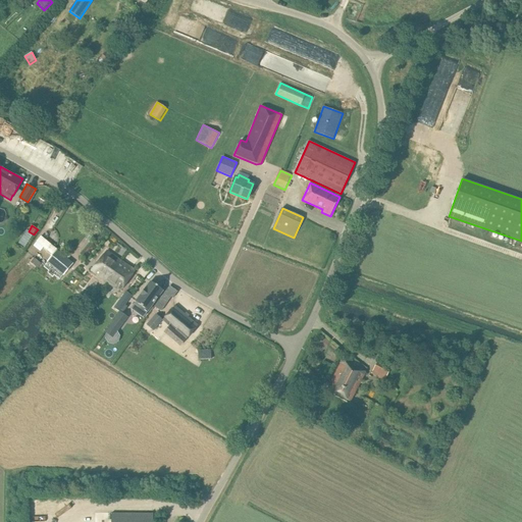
[(52,255),(47,262),(63,275),(73,263),(57,250),(52,255)]
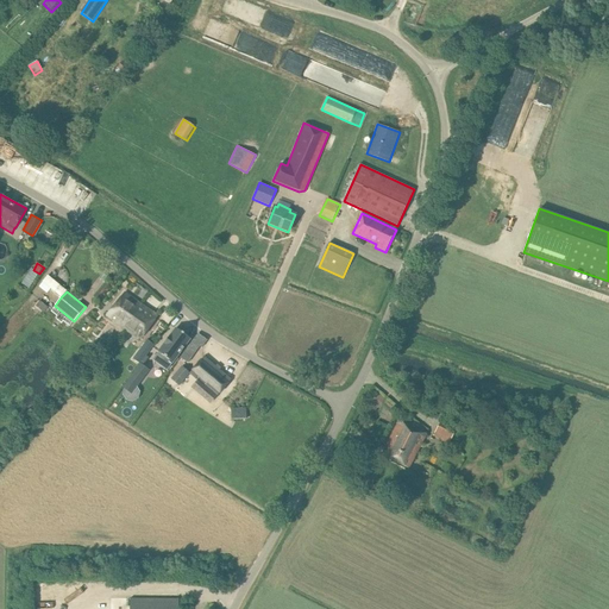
[(131,321),(130,320),(142,305),(125,292),(107,315),(125,330),(131,321)]
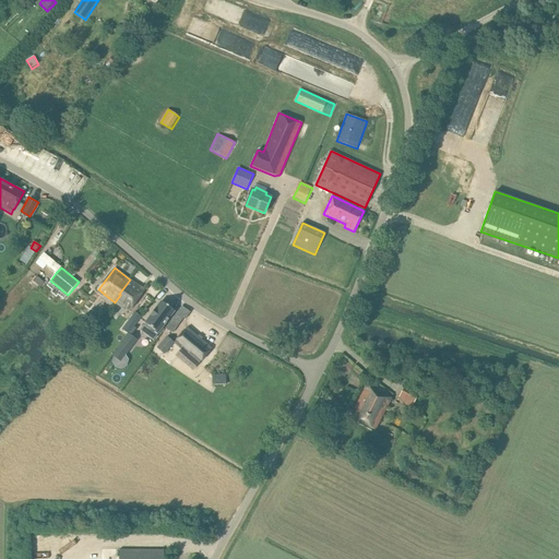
[(40,287),(45,282),(36,276),(33,281),(40,287)]
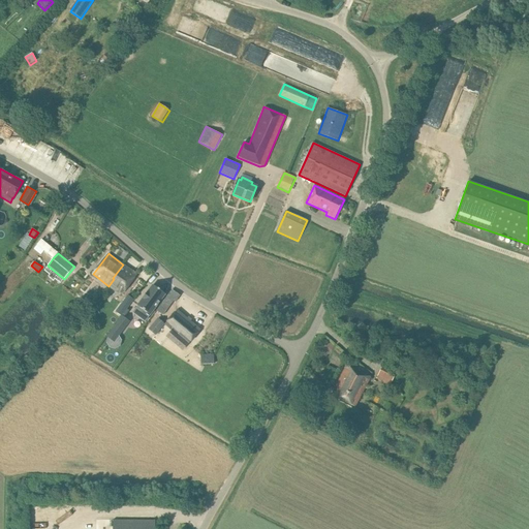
[(137,275),(123,265),(113,278),(114,279),(109,286),(116,291),(118,289),(123,293),(137,275)]
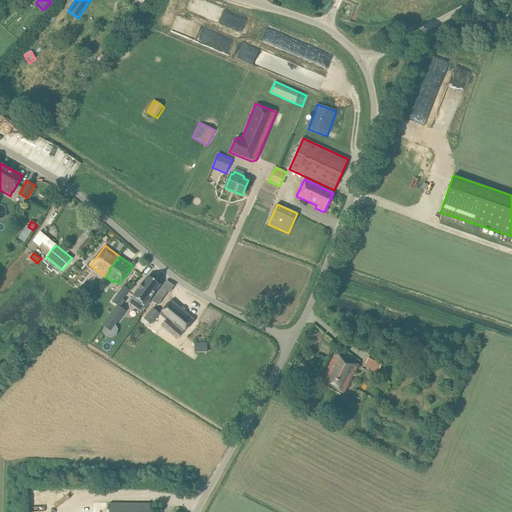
[(159,288),(147,279),(133,300),(145,308),(159,288)]
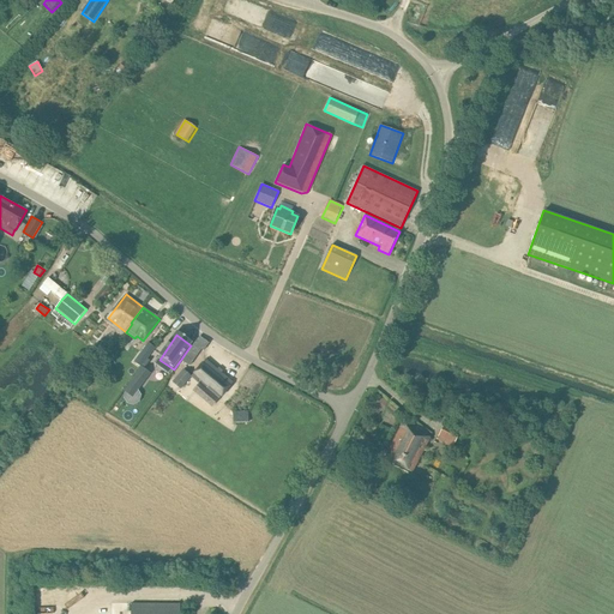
[(190,367),(203,349),(205,350),(210,343),(199,336),(182,361),(190,367)]
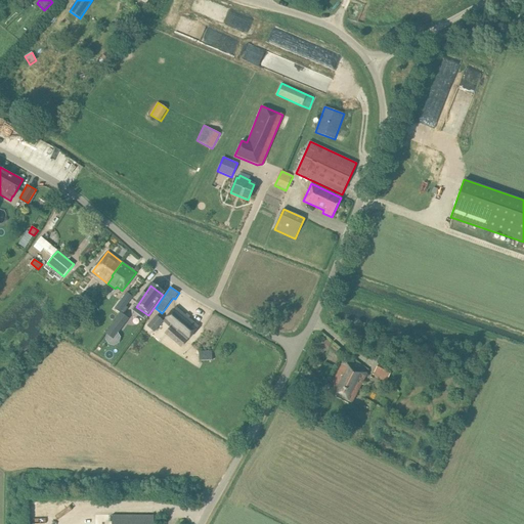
[(90,294),(85,291),(81,296),(86,300),(90,294)]
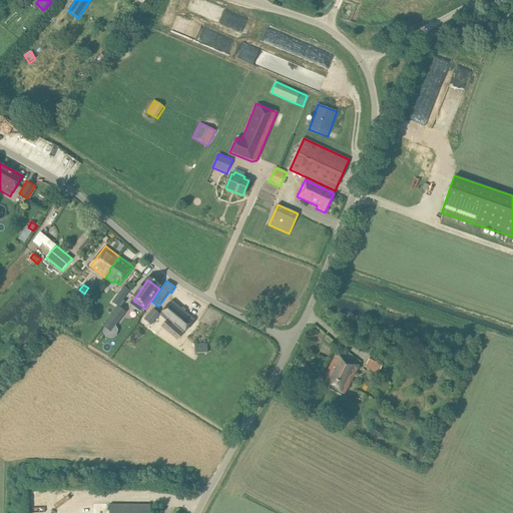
[(123,286),(117,294),(120,297),(126,289),(123,286)]
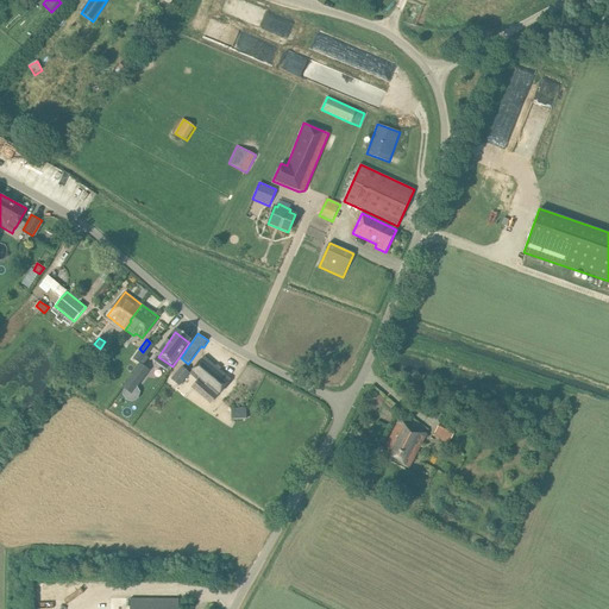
[(231,380),(205,357),(190,375),(198,381),(192,387),(211,403),(231,380)]
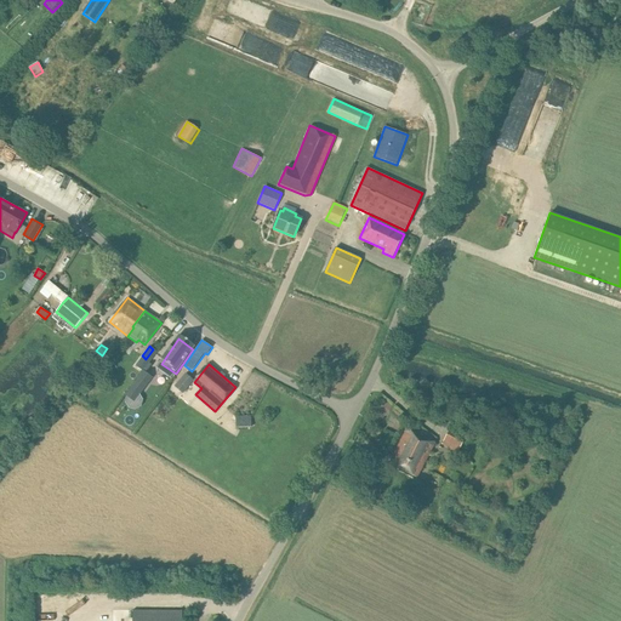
[(126,396),(134,400),(152,377),(143,371),(126,396)]
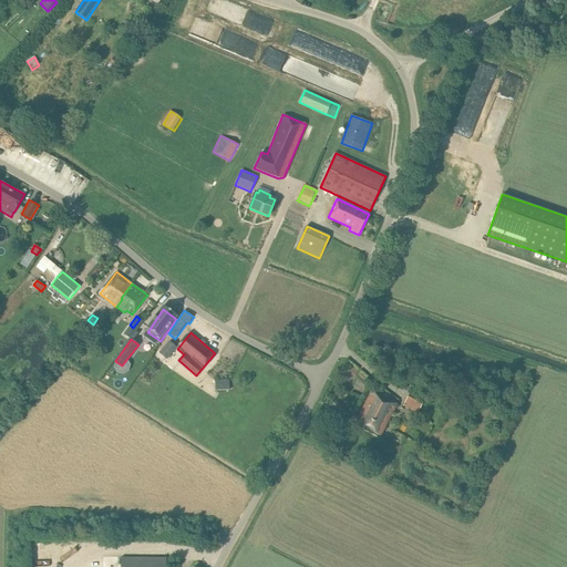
[(137,349),(147,356),(153,347),(143,340),(137,349)]
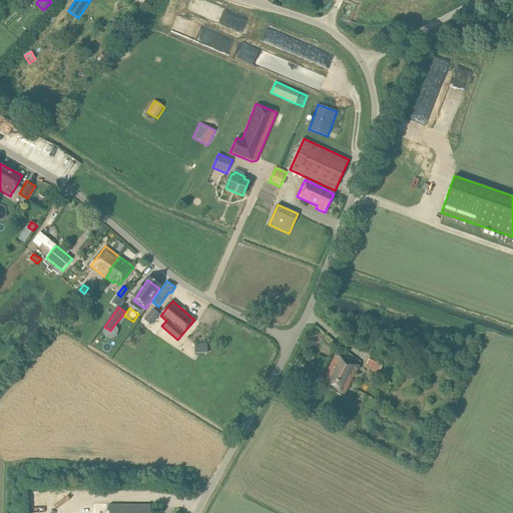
[(150,326),(159,315),(152,309),(143,320),(150,326)]
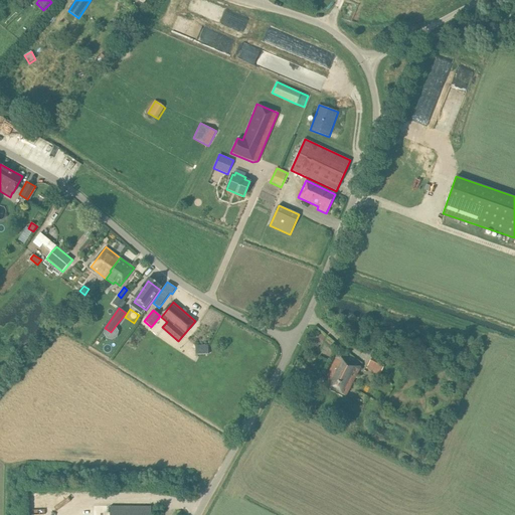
[(195,346),(196,355),(209,355),(208,346),(195,346)]
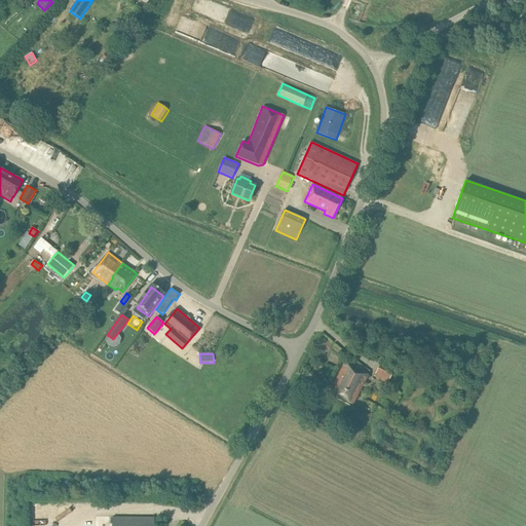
[(344,363),(330,392),(353,405),(369,375),(344,363)]
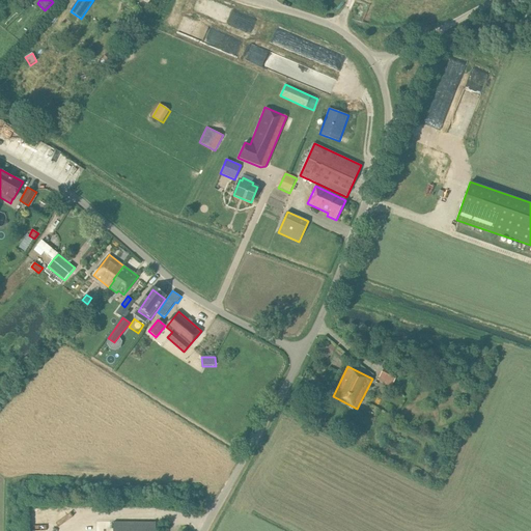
[(398,373),(385,366),(379,378),(392,385),(398,373)]
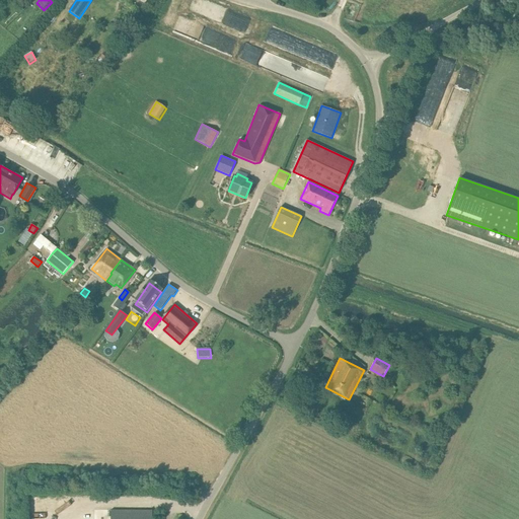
[(29,518),(43,518),(44,501),(30,500),(29,518)]
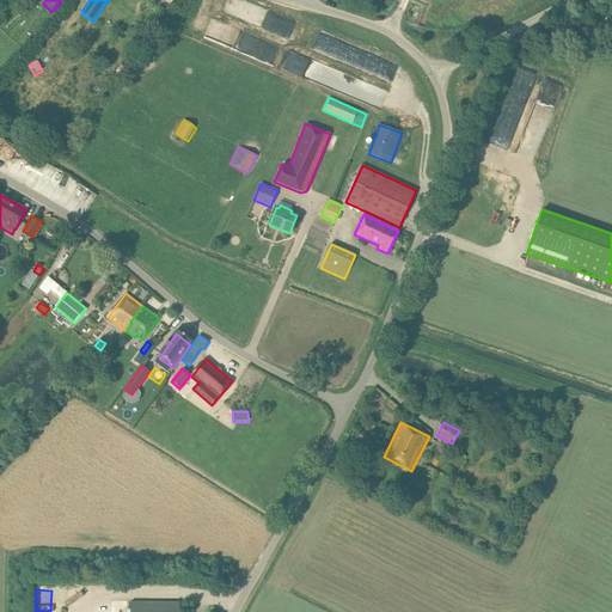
[(179,611),(179,601),(130,601),(129,611),(179,611)]
